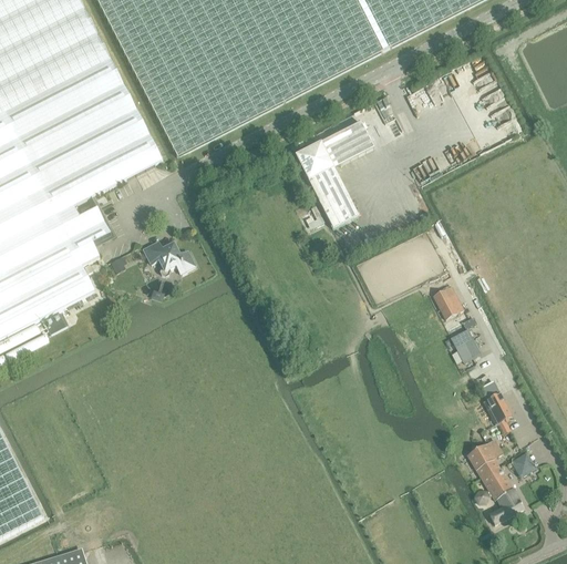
[(99,208),(83,216),(80,218),(74,206),(76,205),(163,161),(81,0),(0,0),(0,340),(95,291),(88,276),(83,266),(91,262),(101,257),(94,244),(112,235),(99,208)]
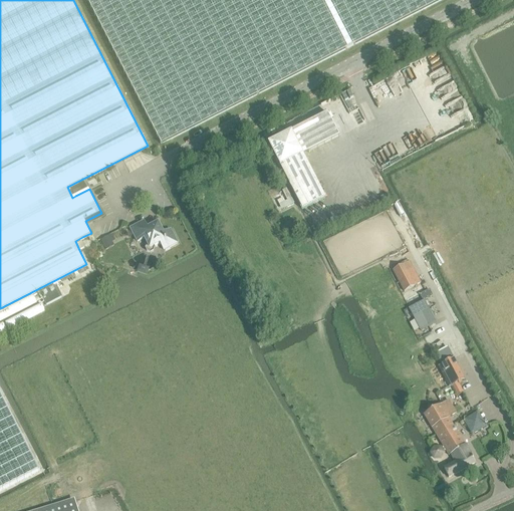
[(88,0),(161,142),(437,0),(88,0)]
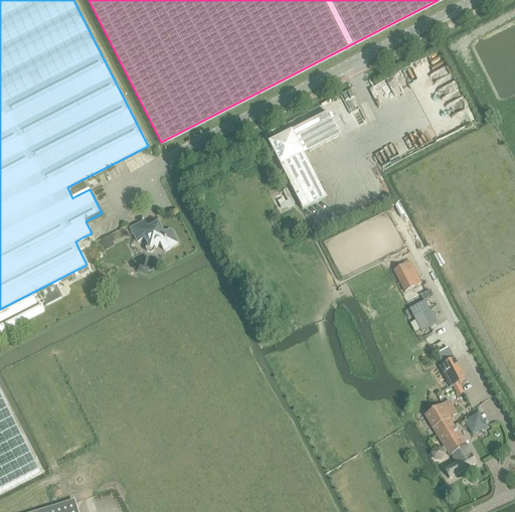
[(303,207),(326,195),(304,153),(340,134),(328,111),(269,141),(303,207)]
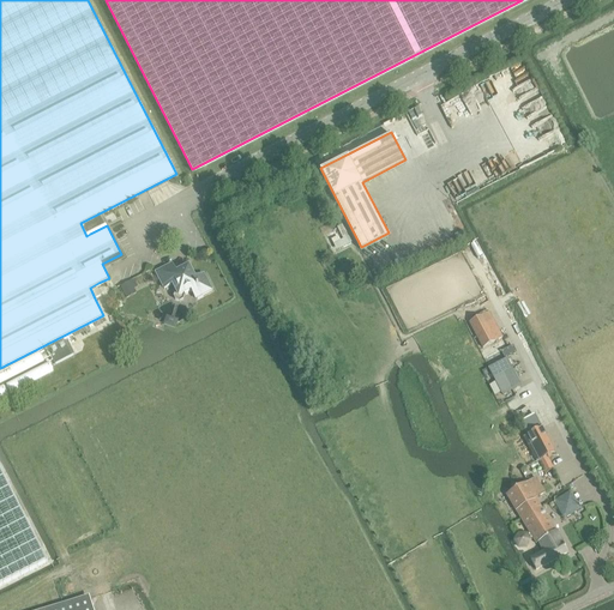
[(342,223),(337,225),(343,239),(333,243),(336,249),(351,242),(349,235),(348,236),(342,223)]
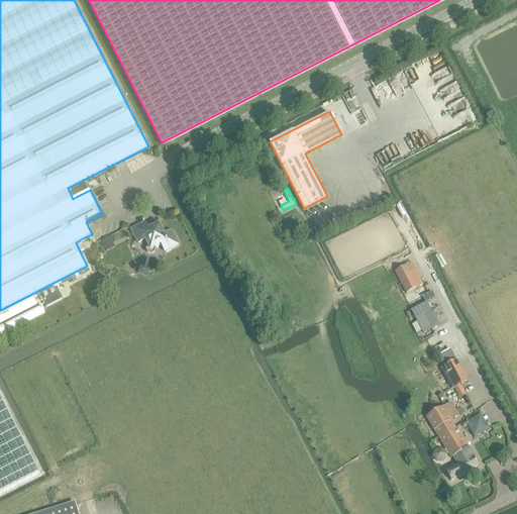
[(172,228),(165,232),(160,223),(158,223),(148,227),(145,220),(131,227),(138,240),(145,237),(148,243),(147,243),(146,247),(148,250),(151,251),(154,250),(156,246),(154,245),(162,242),(165,249),(179,242),(172,228)]
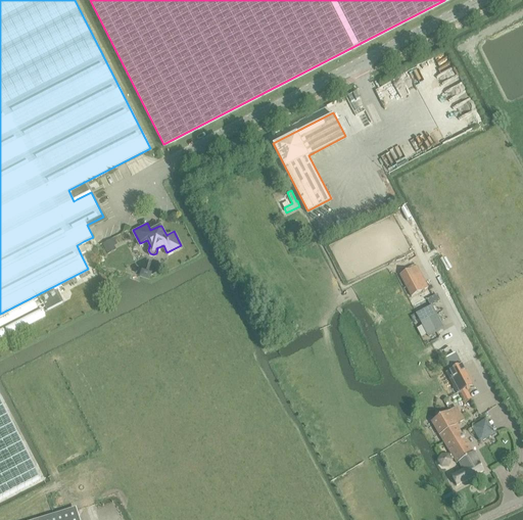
[(114,237),(103,242),(106,248),(114,244),(117,243),(114,237)]
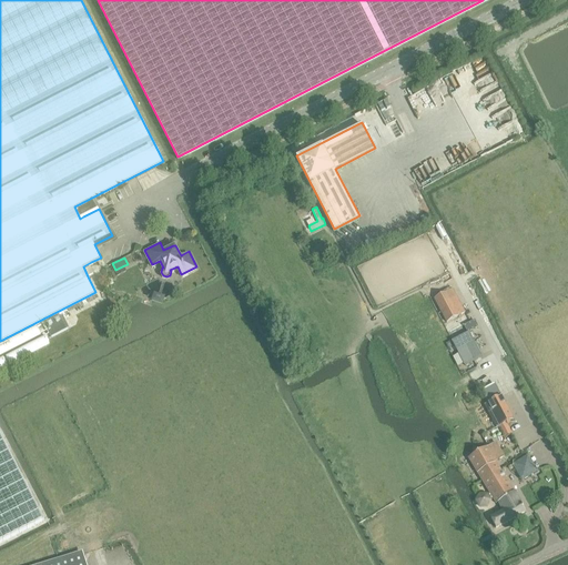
[(446,290),(434,296),(446,319),(458,312),(446,290)]
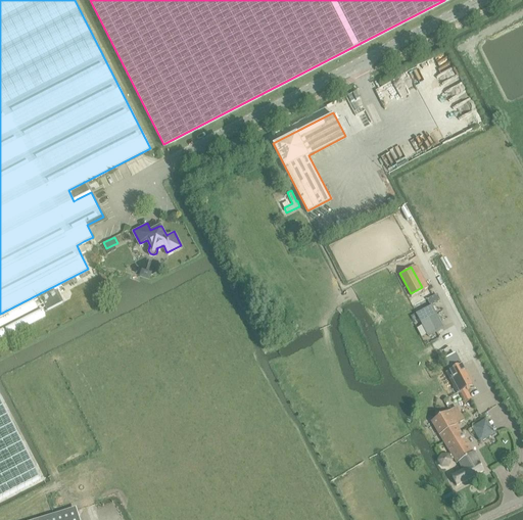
[(47,309),(63,300),(57,289),(42,297),(47,309)]
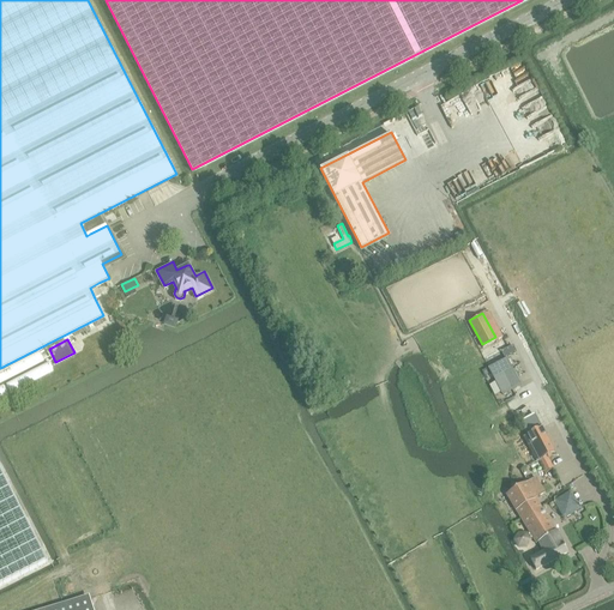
[(506,357),(489,367),(503,392),(521,384),(506,357)]
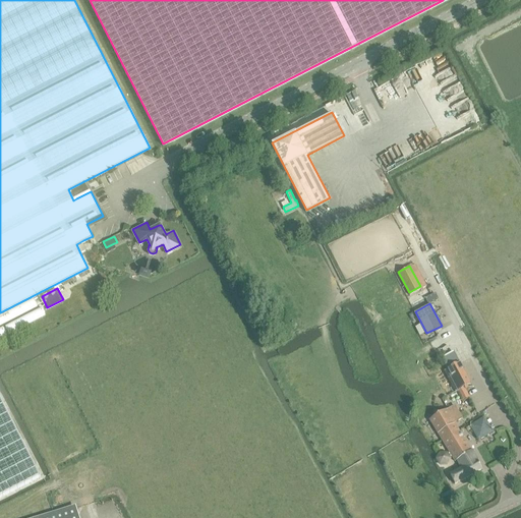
[(471,382),(460,361),(448,367),(459,389),(457,390),(463,400),(470,396),(464,386),(471,382)]
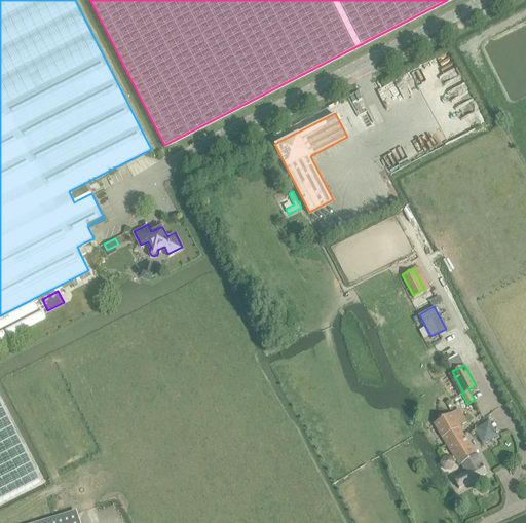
[(0,401),(0,498),(40,479),(0,401)]
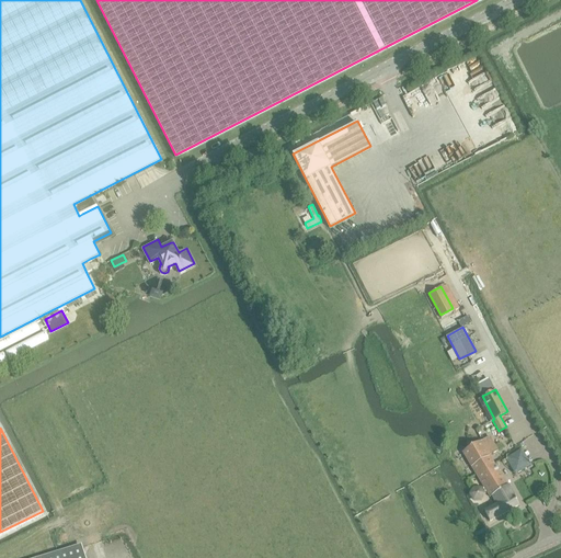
[(472,486),(471,492),(474,499),(481,498),(484,492),(484,491),(487,490),(490,494),(492,493),(497,501),(484,509),(491,519),(518,502),(489,453),(497,447),(489,433),(481,439),(480,437),(462,448),(483,484),(480,486),(480,485),(472,486)]
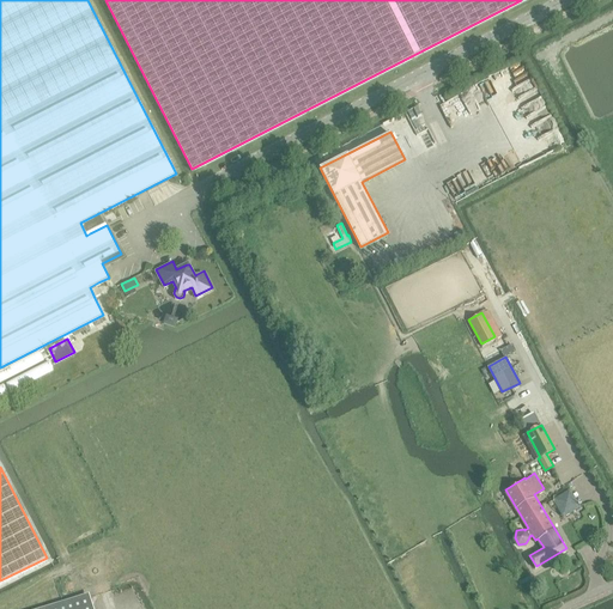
[(92,608),(89,594),(36,608),(92,608)]
